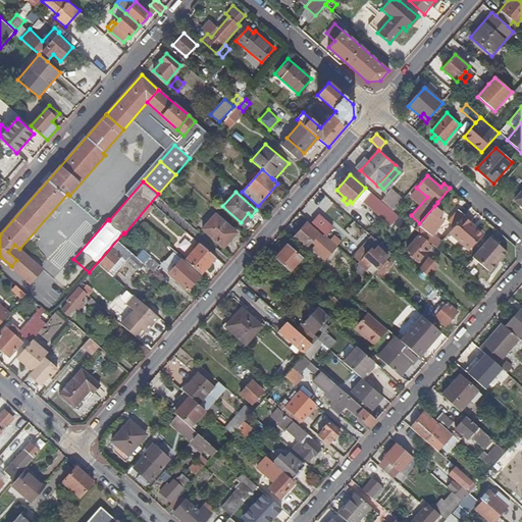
[(387,194),(381,200),(389,207),(393,210),(399,204),(387,194)]
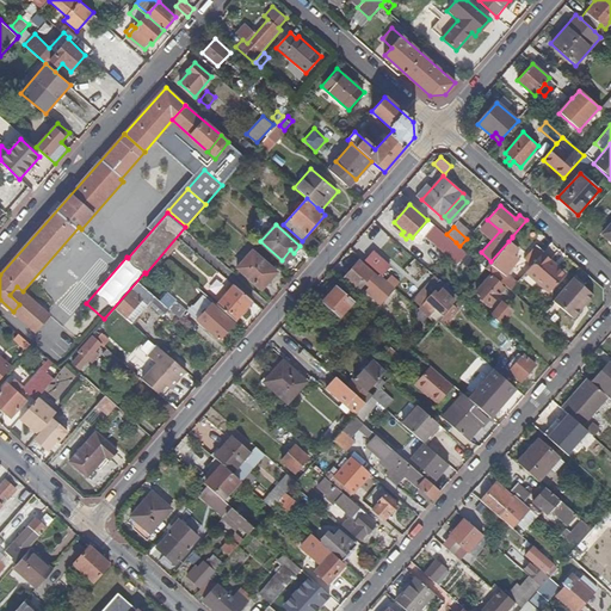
[(445,233),(439,239),(450,248),(456,242),(446,234),(445,233)]
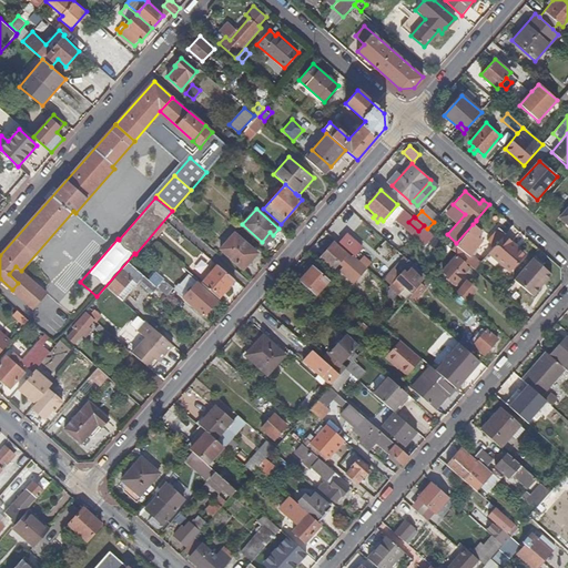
[(456,245),(456,244),(450,250),(475,270),(482,262),(472,254),(483,241),(477,237),(482,232),(473,224),(456,245)]
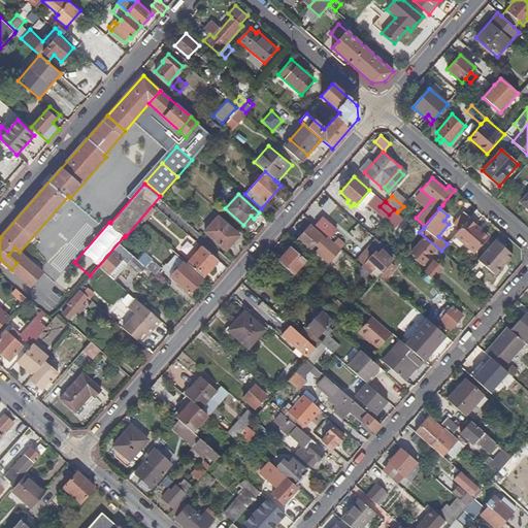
[(469,218),(463,212),(453,224),(459,230),(469,219),(469,218)]
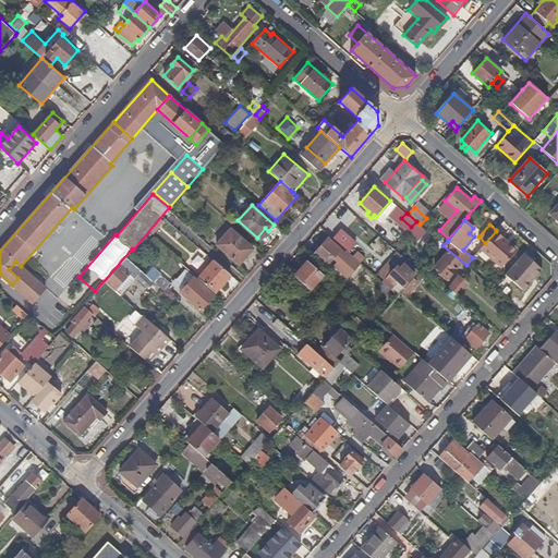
[(381,227),(377,230),(385,238),(389,233),(381,227)]
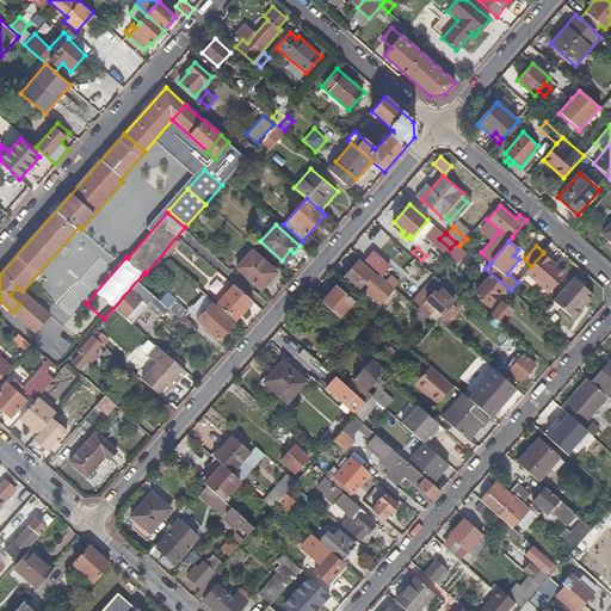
[(252,251),(236,269),(261,289),(269,282),(265,278),(273,269),(252,251)]
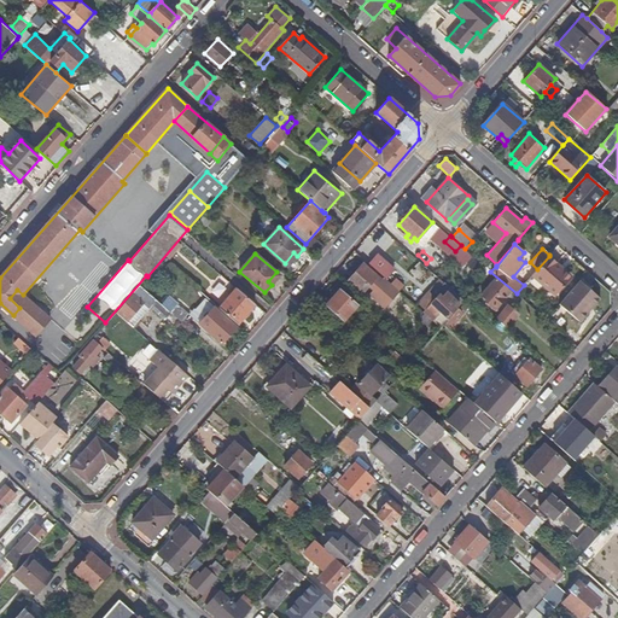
[(372,255),(366,262),(386,280),(392,273),(372,255)]
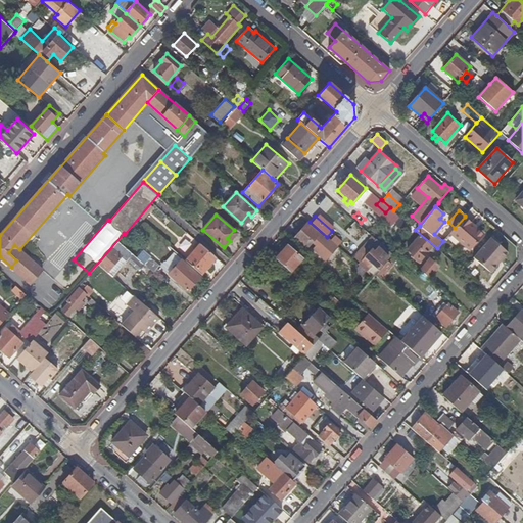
[(353,216),(351,218),(367,231),(369,230),(361,223),(353,216)]
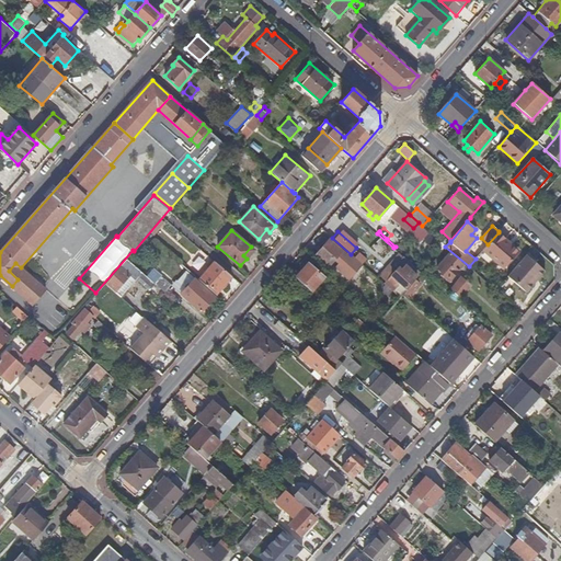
[(499,232),(488,244),(483,250),(504,268),(516,254),(510,249),(513,245),(499,232)]
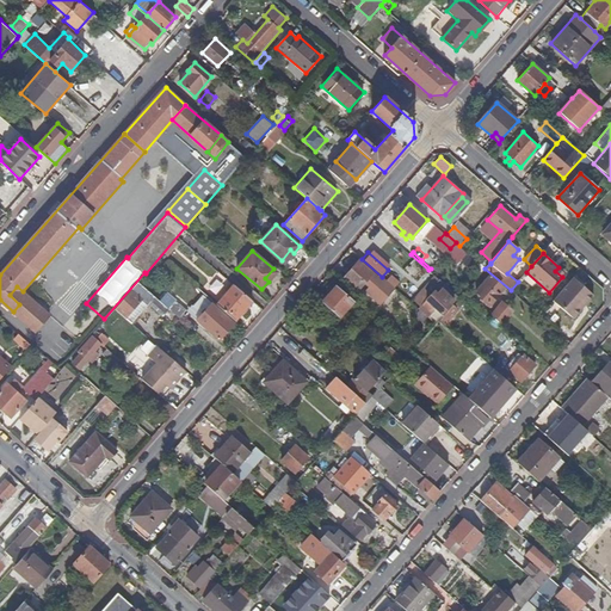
[(426,255),(421,260),(431,269),(434,264),(426,255)]
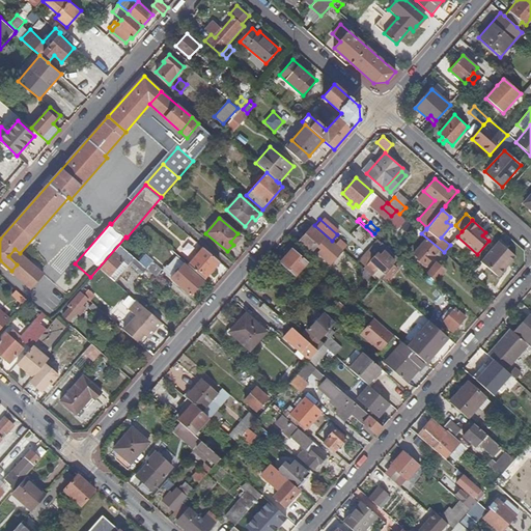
[(312,226),(299,242),(311,252),(317,246),(319,243),(324,247),(329,241),(312,226)]
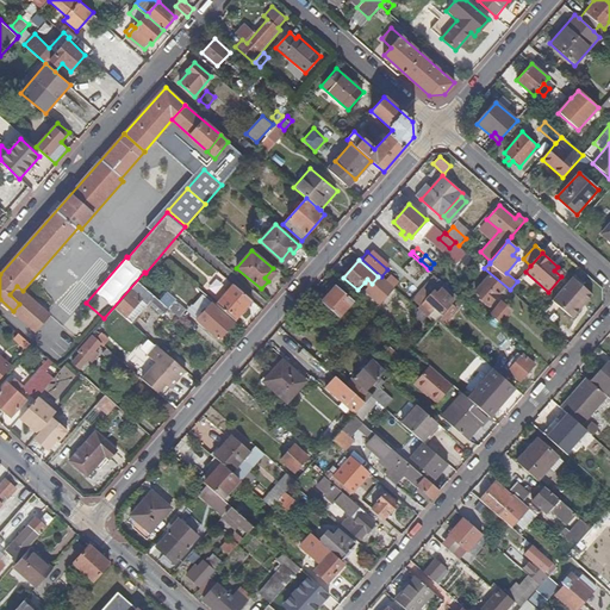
[(490,274),(474,291),(490,304),(498,294),(495,291),(499,284),(490,274)]
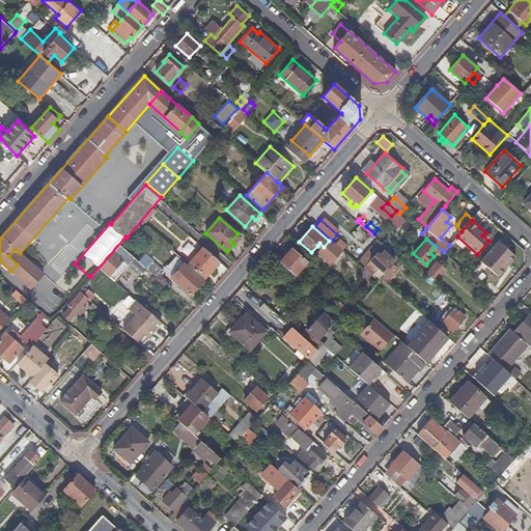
[(516,257),(498,241),(481,260),(497,275),(508,261),(510,263),(516,257)]
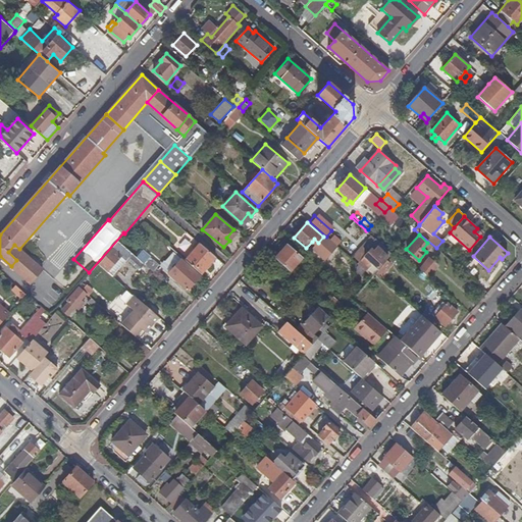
[(368,247),(371,249),(358,264),(366,271),(372,265),(377,269),(389,257),(388,256),(392,253),(375,239),(368,247)]
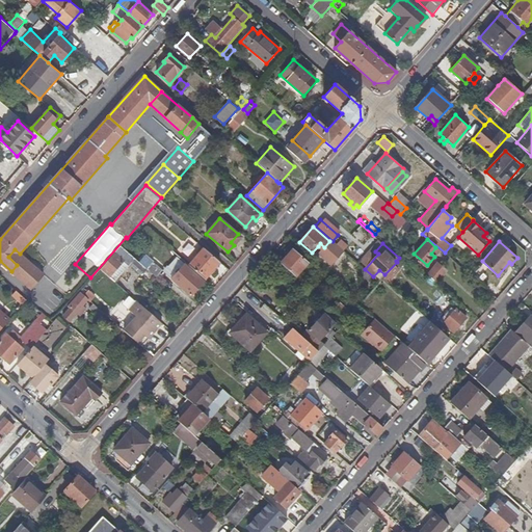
[(220,262),(203,247),(188,264),(206,280),(220,262)]
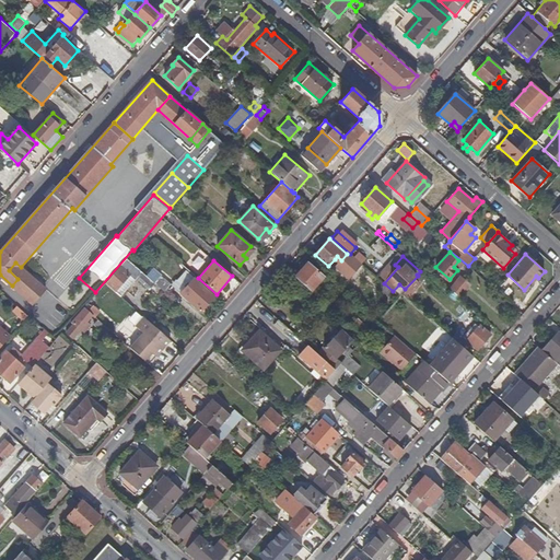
[(308,261),(295,277),(312,291),(325,276),(308,261)]
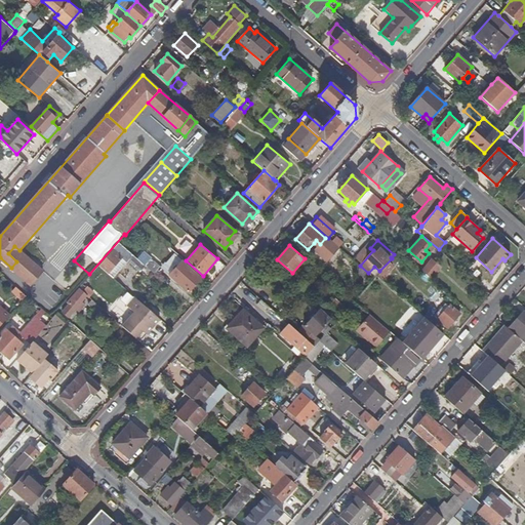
[(8,253),(16,261),(11,268),(30,284),(42,271),(19,250),(14,246),(8,253)]
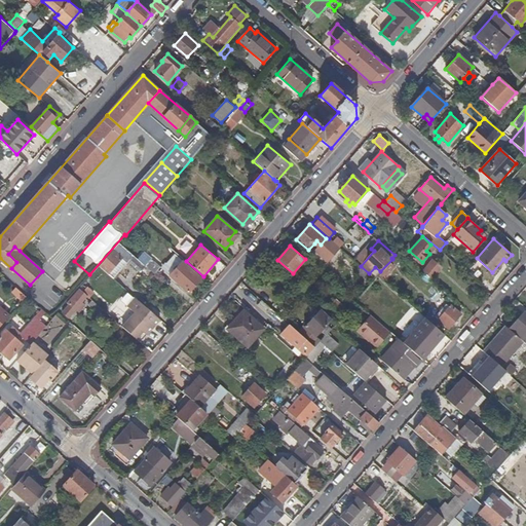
[(404,258),(400,254),(391,263),(395,266),(404,258)]
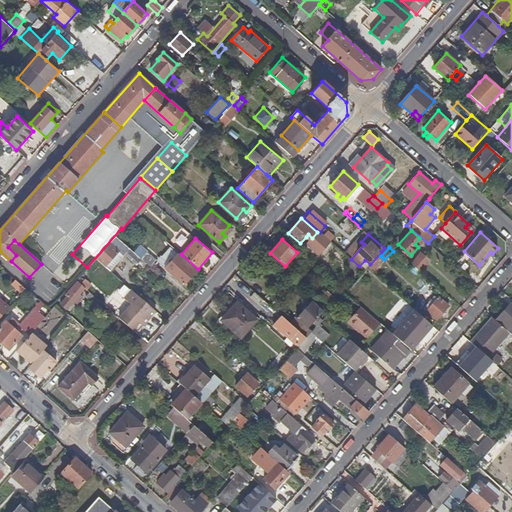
[(130,249),(126,252),(138,263),(142,259),(140,257),(130,249)]
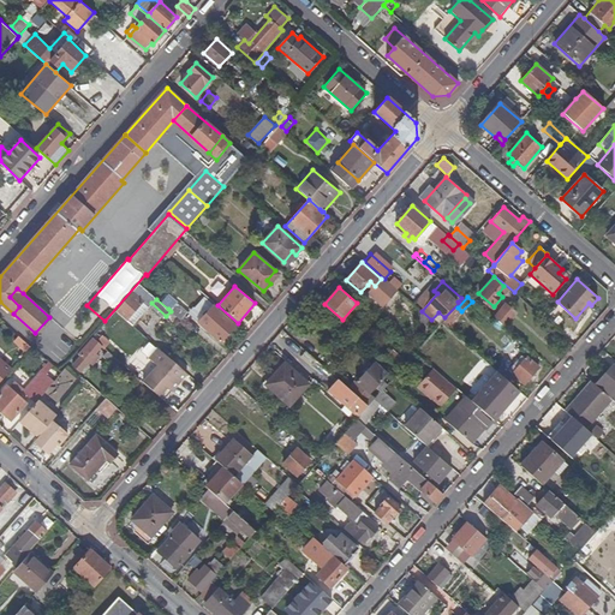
[(174,302),(168,309),(171,311),(183,322),(190,314),(174,302)]
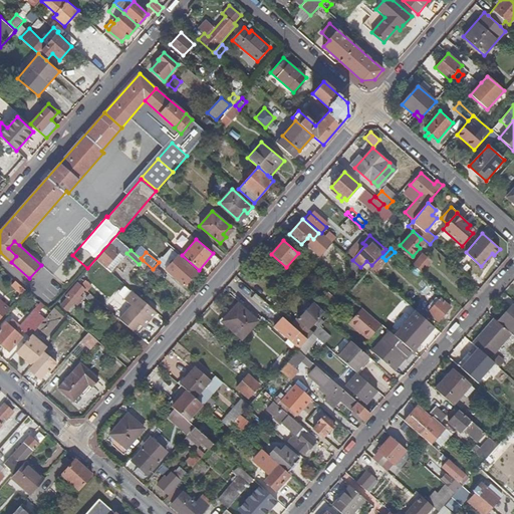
[(198,271),(179,254),(166,269),(184,286),(198,271)]
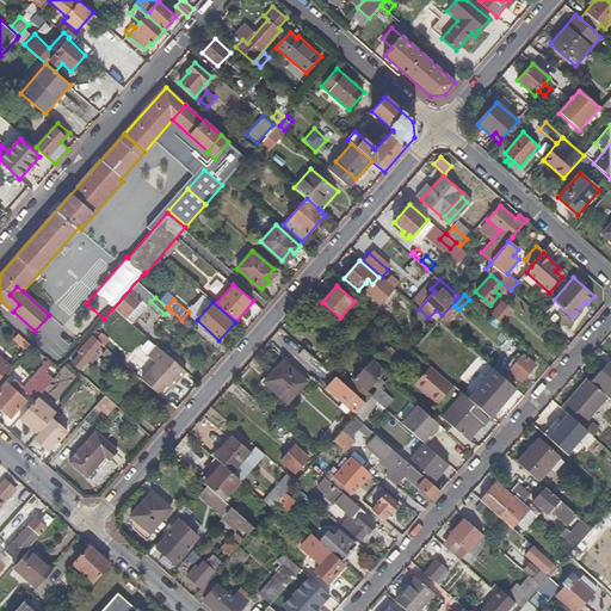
[(455,306),(454,304),(440,321),(446,326),(460,310),(458,309),(455,306)]
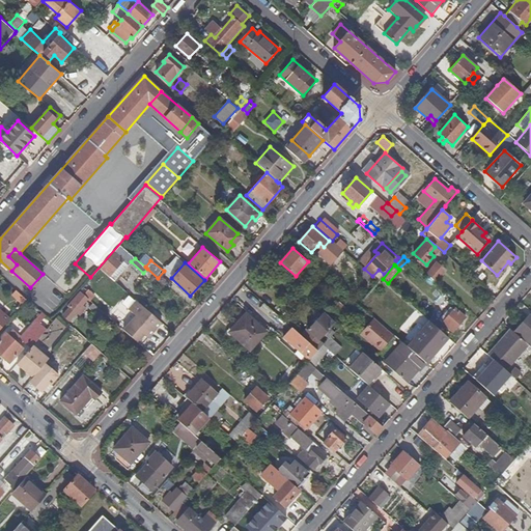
[(432,268),(427,274),(436,281),(441,276),(432,268)]
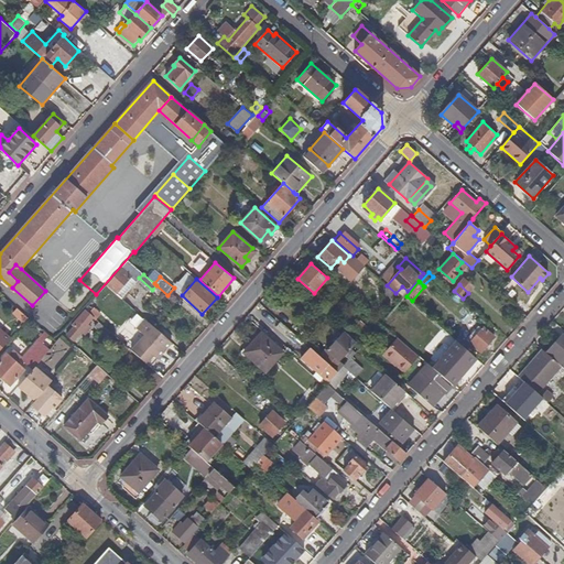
[(394,293),(387,286),(384,295),(389,300),(394,293)]
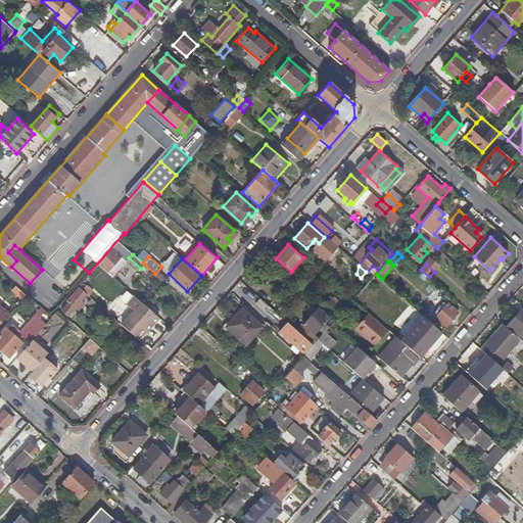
[(14,285),(10,291),(21,299),(26,294),(14,285)]
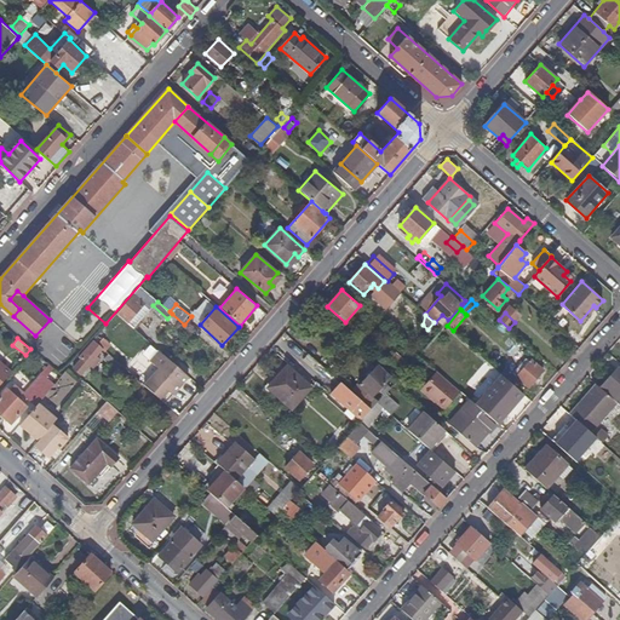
[(103,338),(98,344),(103,349),(107,351),(112,345),(103,338)]
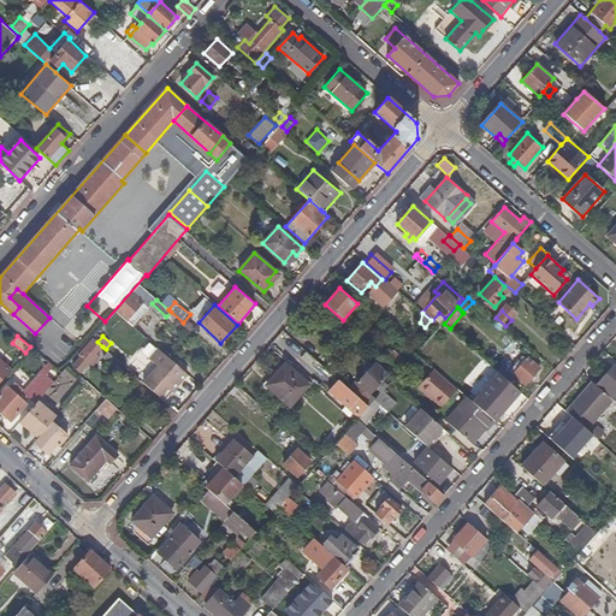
[(418,336),(413,342),(420,348),(425,343),(418,336)]
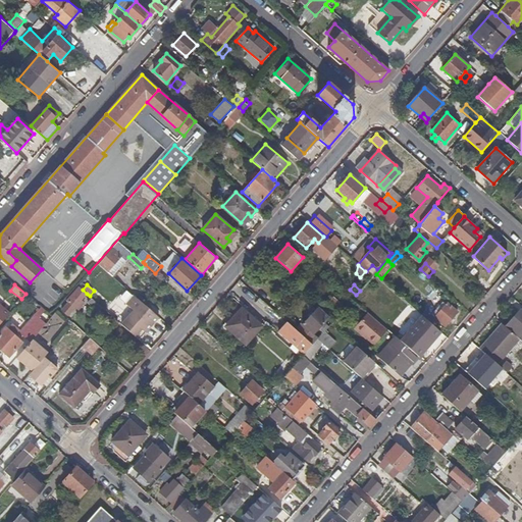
[(80,286),(67,301),(68,302),(62,309),(69,315),(75,307),(82,300),(87,294),(83,290),(80,286)]
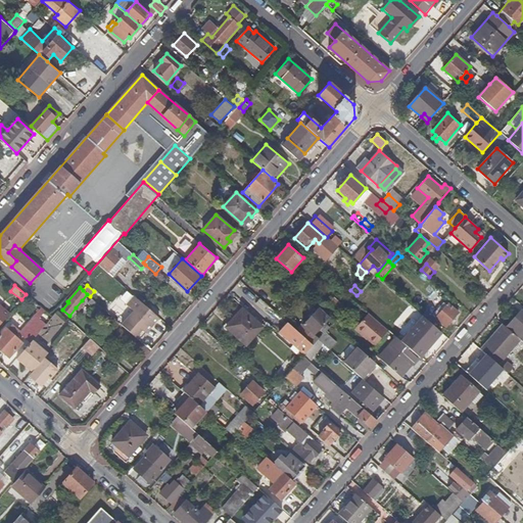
[(361,291),(357,295),(353,299),(360,304),(368,296),(362,290),(361,291)]
